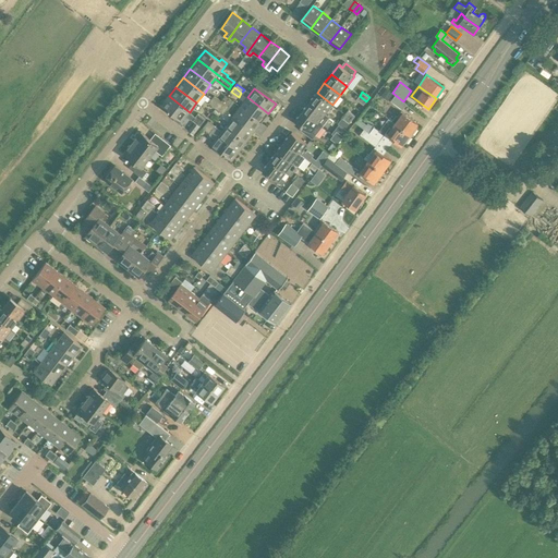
[(317,93),(310,102),(325,114),(332,105),(317,93)]
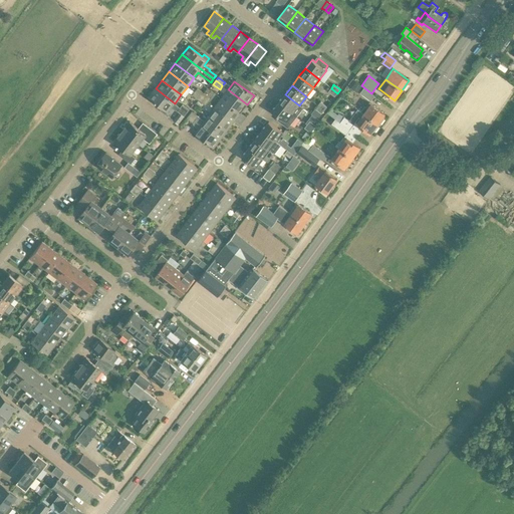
[(359,93),(371,101),(375,95),(364,87),(359,93)]
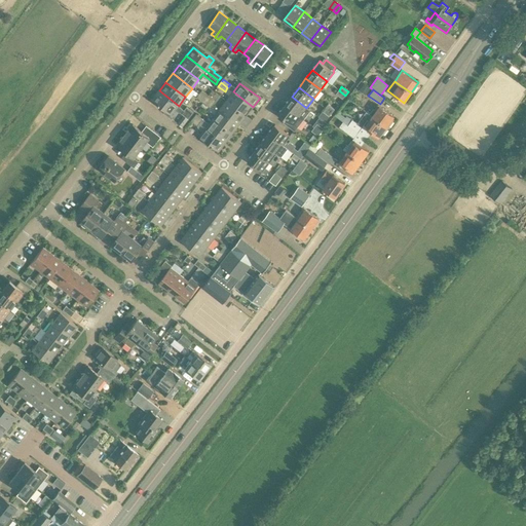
[(191,115),(184,110),(184,111),(178,106),(179,106),(159,90),(152,100),(165,111),(163,113),(170,117),(176,110),(180,113),(181,114),(188,119),(191,115)]
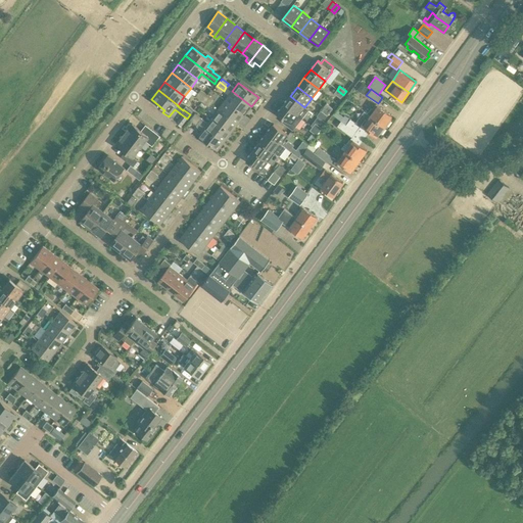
[(200,90),(198,93),(204,98),(207,95),(200,90)]
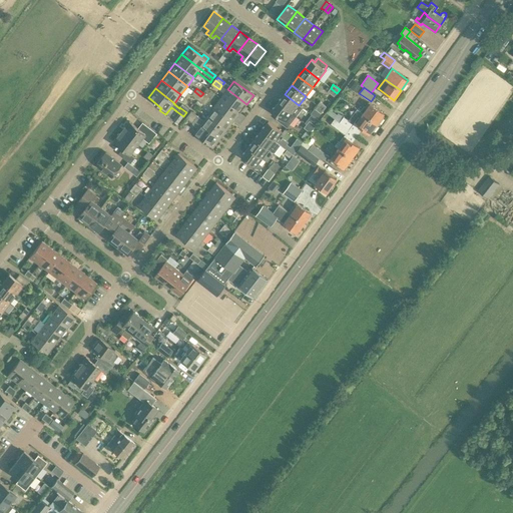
[(337,93),(331,88),(328,91),(334,96),(337,93)]
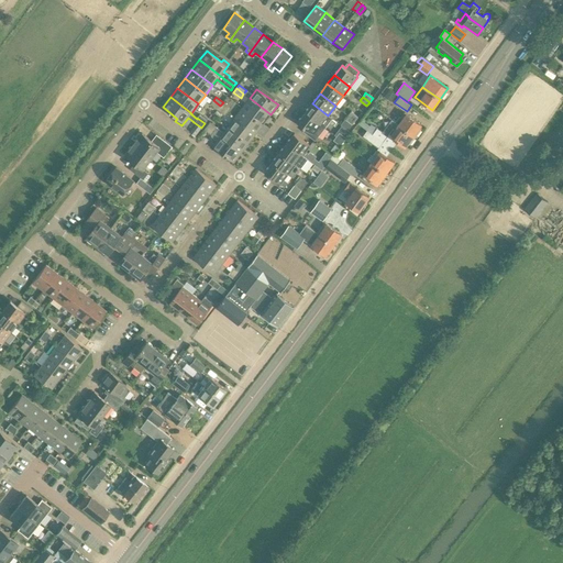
[(263,124),(271,114),(250,98),(242,108),(263,124)]
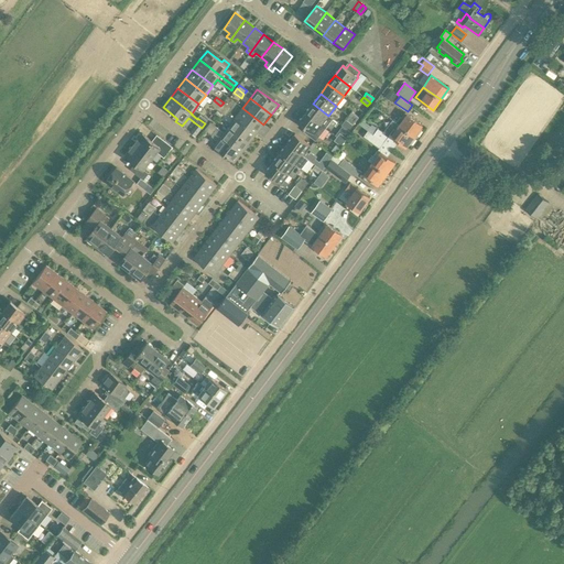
[(210,105),(218,110),(220,106),(214,100),(210,105)]
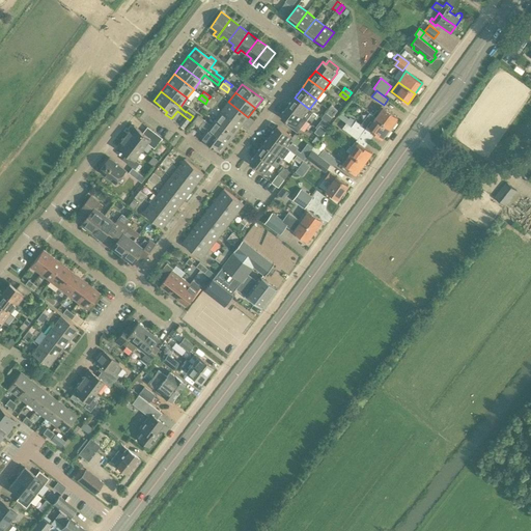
[(218,102),(211,96),(207,100),(215,105),(218,102)]
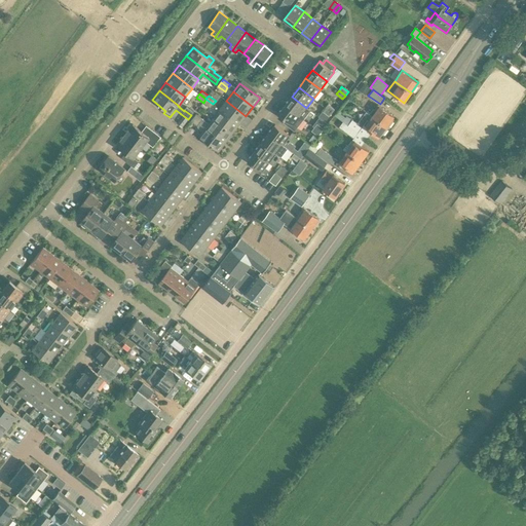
[(310,111),(306,108),(292,97),(286,105),(303,119),(310,111)]
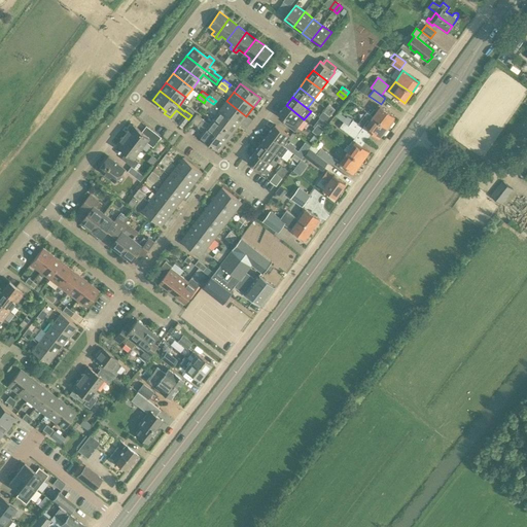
[(210,108),(213,104),(206,99),(204,103),(210,108)]
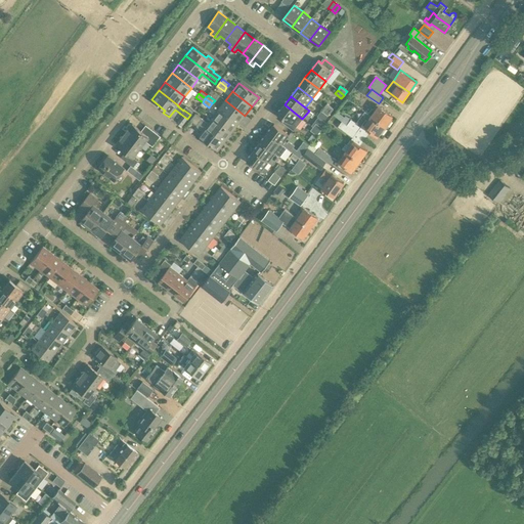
[(225,100),(219,110),(238,124),(245,116),(225,100)]
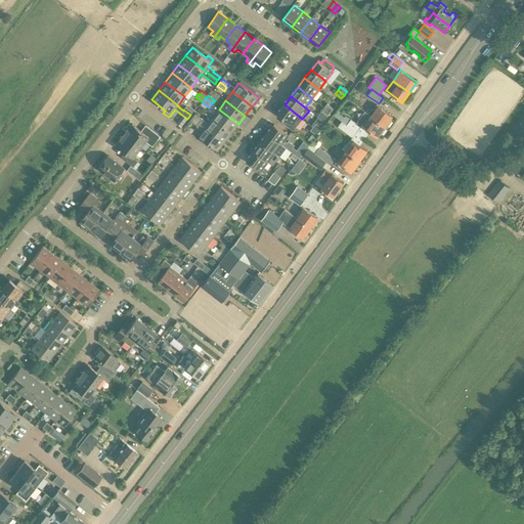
[(323,107),(331,113),(334,108),(326,103),(323,107)]
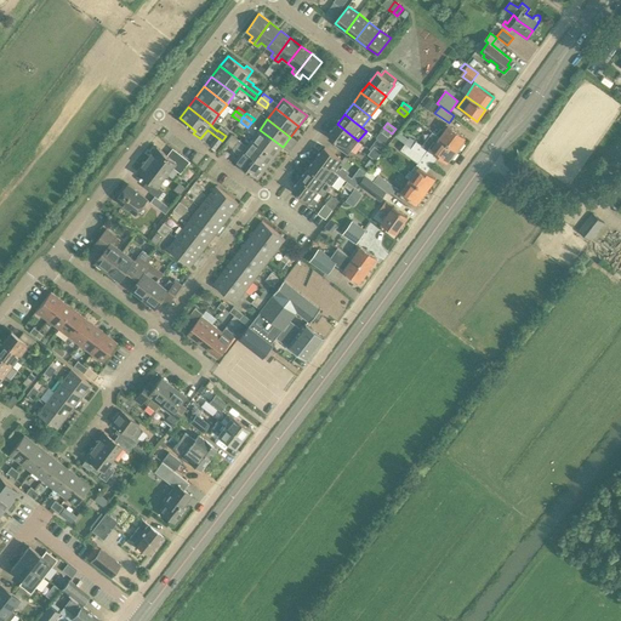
[(329,135),(337,142),(335,144),(348,154),(358,141),(337,124),(329,135)]
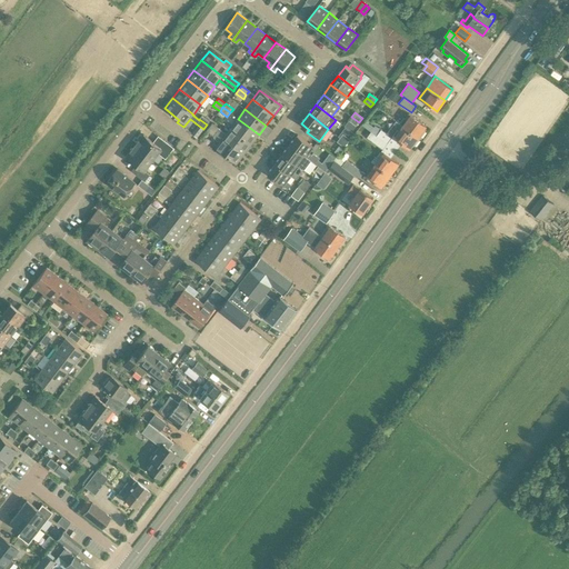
[(400,123),(399,123),(420,139),(425,131),(423,130),(426,126),(409,113),(405,119),(403,119),(400,123)]
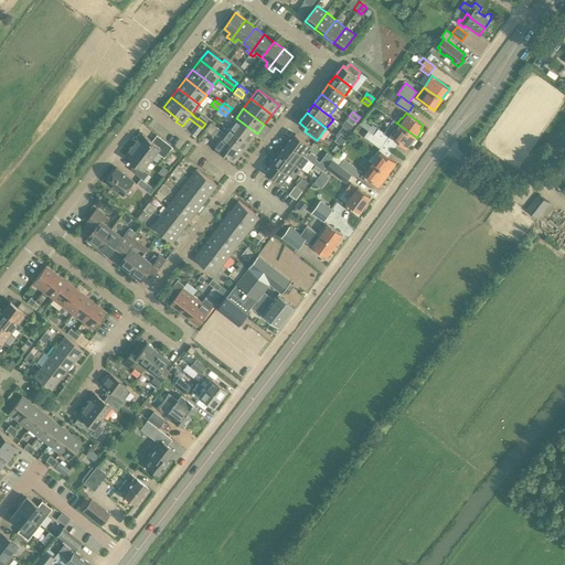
[(198,118),(205,124),(208,120),(201,115),(198,118)]
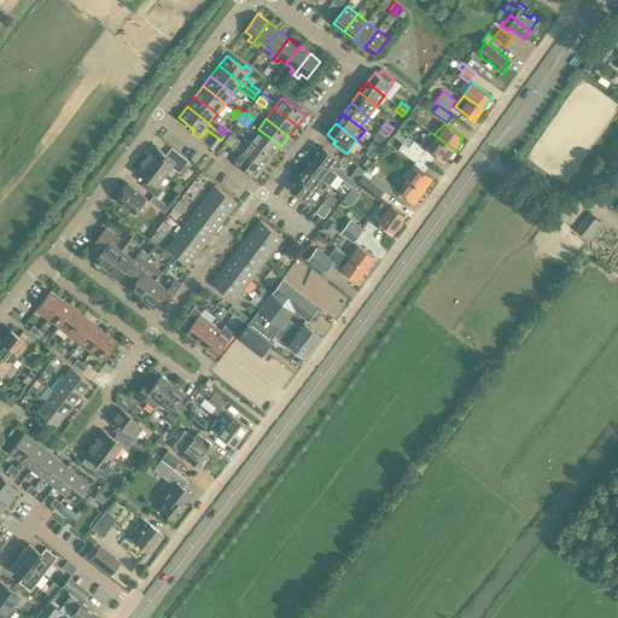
[(390,133),(382,127),(379,130),(386,136),(390,133)]
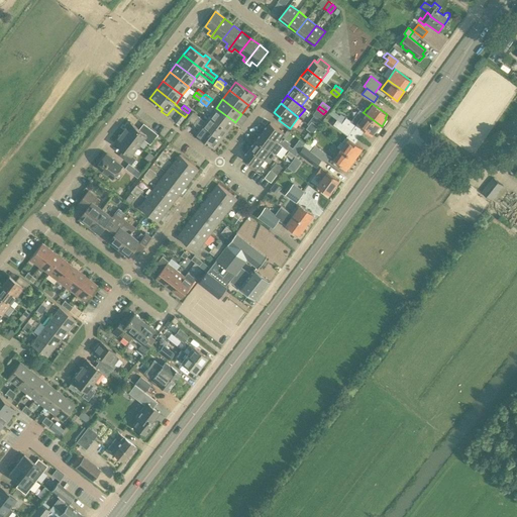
[(228,131),(235,122),(216,108),(209,116),(228,131)]
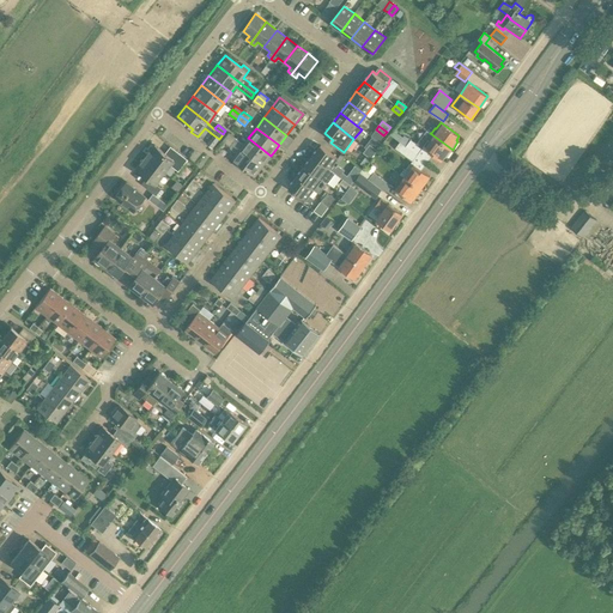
[(430,133),(431,133),(428,131),(418,143),(423,146),(442,159),(444,156),(447,157),(453,150),(430,133)]
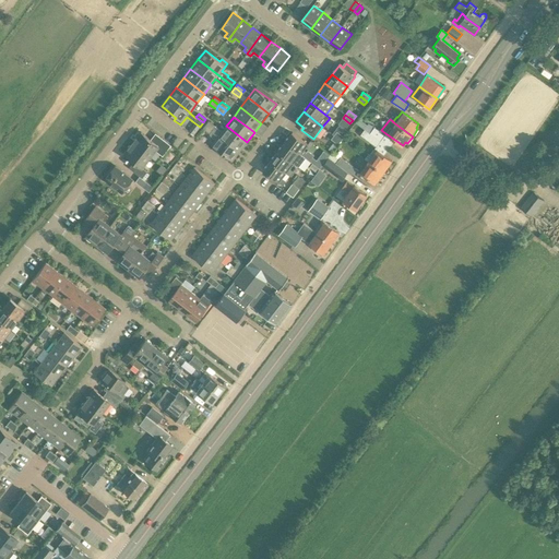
[(226,126),(222,131),(209,121),(205,125),(213,131),(219,135),(240,151),(247,142),(226,126)]
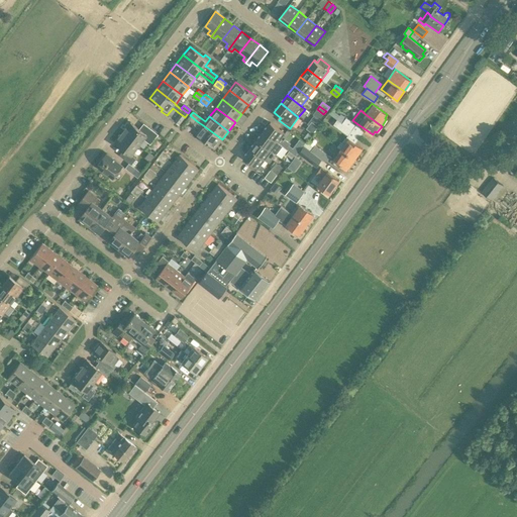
[(190,115),(188,119),(194,124),(197,121),(190,115)]
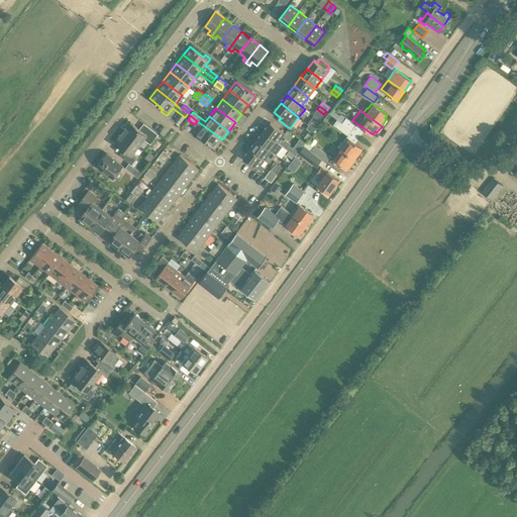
[(342,123),(351,130),(355,125),(346,118),(342,123)]
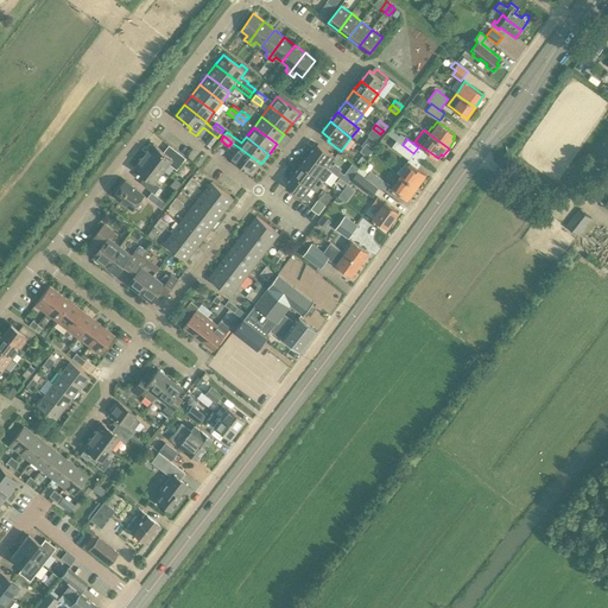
[(403,145),(397,141),(392,147),(410,159),(413,153),(403,145)]
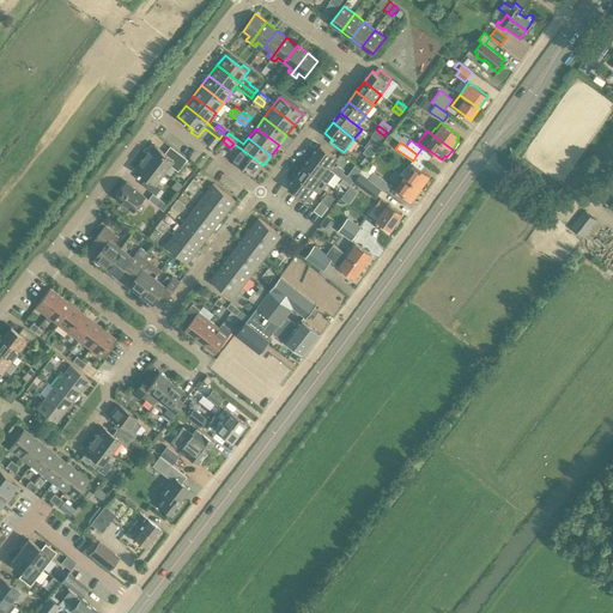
[(370,144),(366,149),(374,155),(377,150),(370,144)]
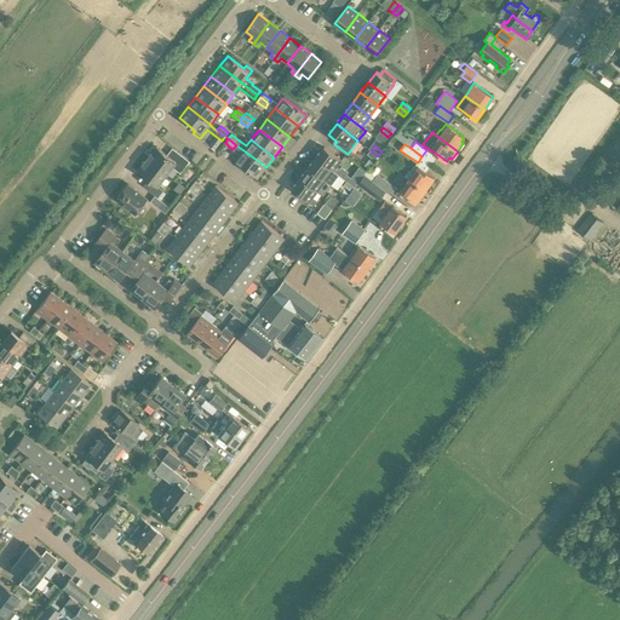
[(147,159),(167,174),(172,167),(181,173),(190,161),(176,150),(170,158),(156,148),(147,159)]
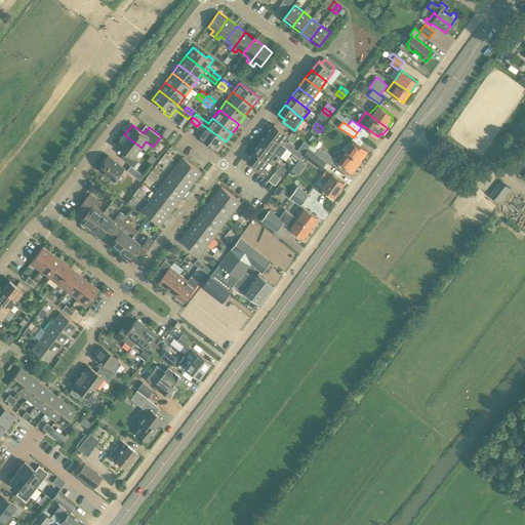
[(293,153),(293,154),(299,159),(303,155),(293,148),(295,146),(289,142),(287,143),(285,140),(289,135),(275,125),(268,134),(287,149),(293,153)]
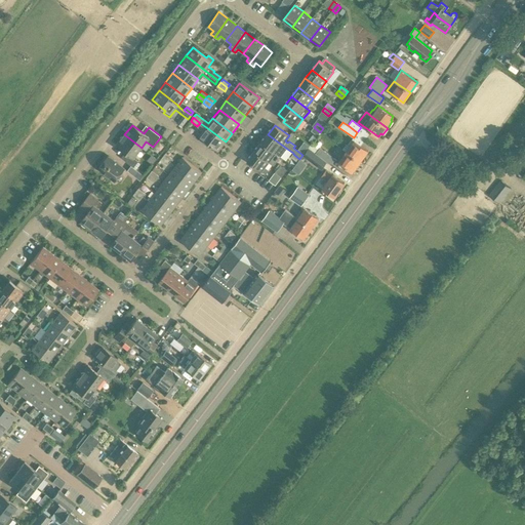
[(206,146),(208,144),(218,151),(226,142),(206,127),(203,131),(199,136),(201,137),(199,139),(206,146)]
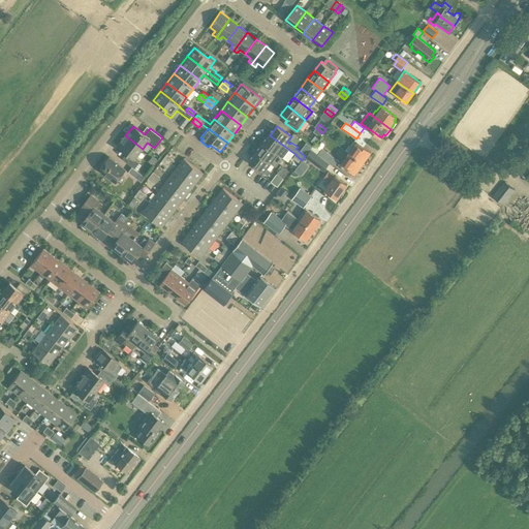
[(319,137),(322,133),(316,128),(313,132),(319,137)]
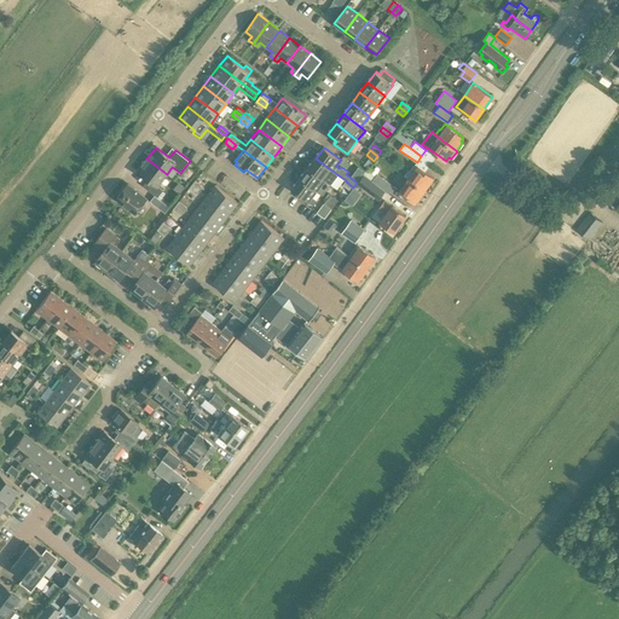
[(157,186),(167,174),(146,158),(138,171),(151,181),(145,189),(155,196),(161,200),(166,194),(162,191),(163,190),(157,186)]
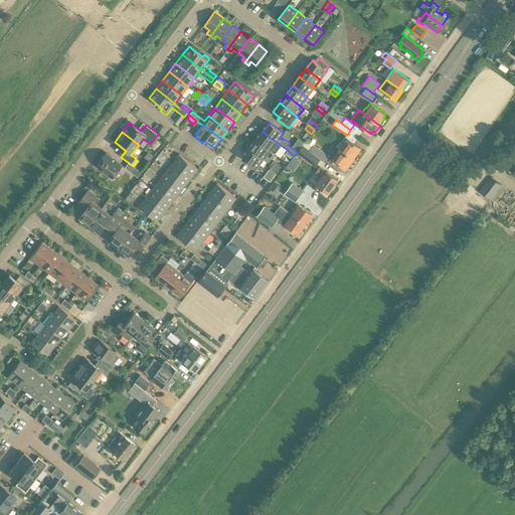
[(270,151),(271,150),(276,154),(282,146),(263,132),(255,140),(270,151)]
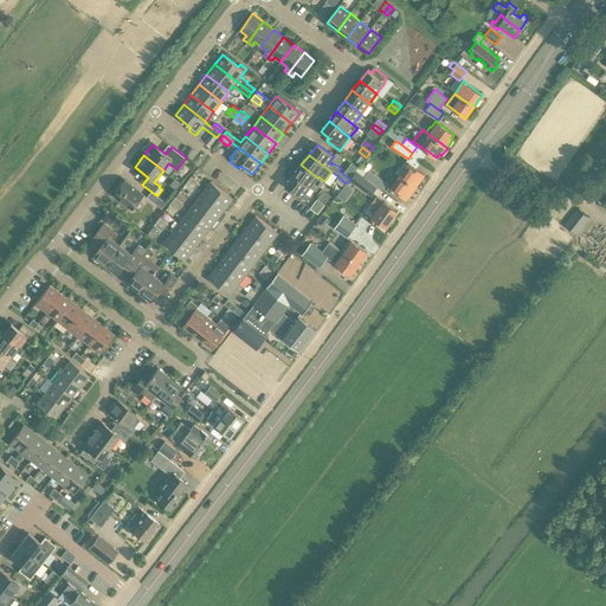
[(404,169),(399,175),(416,187),(425,174),(407,161),(401,168),(404,169)]
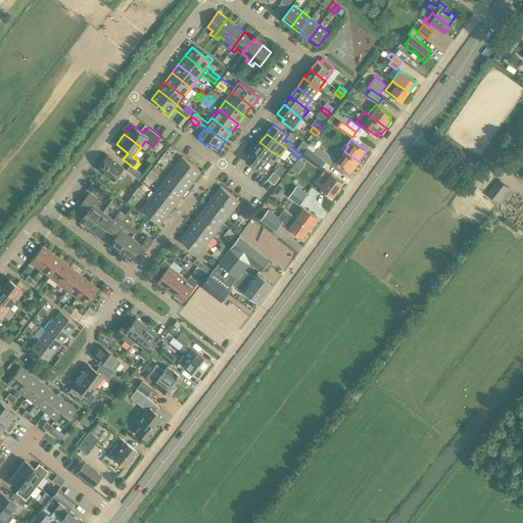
[(268,162),(268,161),(272,164),(275,160),(271,157),(274,153),(259,142),(253,151),(268,162)]
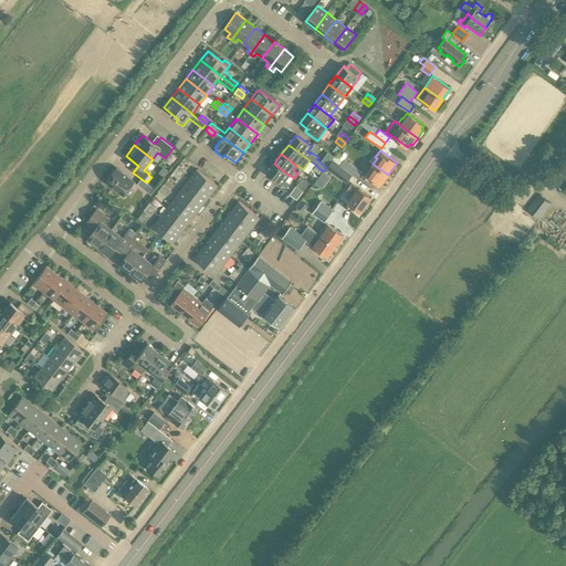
[(333,159),(343,167),(356,177),(360,170),(345,159),(344,161),(336,155),(332,159),(333,159)]
